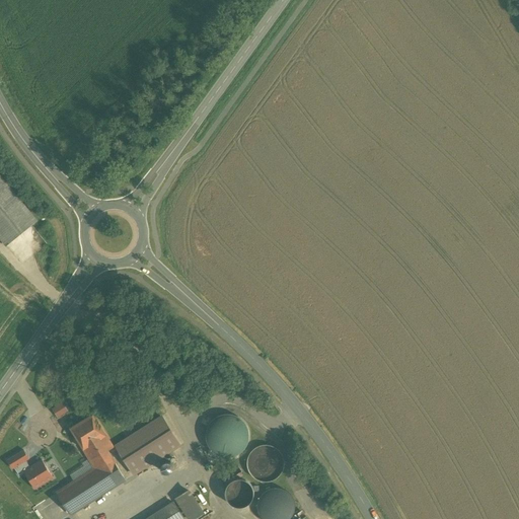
[(0,238),(6,245),(36,221),(0,176),(0,238)]
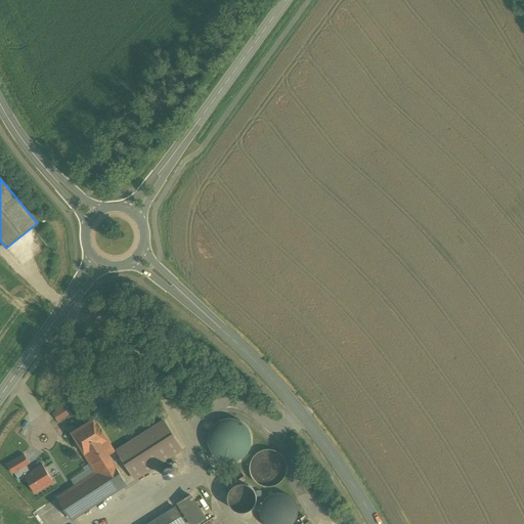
[(62,337),(58,342),(66,347),(69,342),(62,337)]
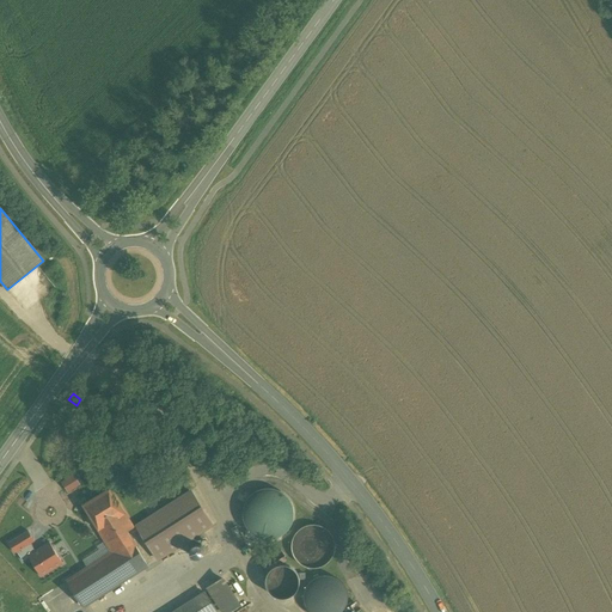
[(69,485),(83,478),(79,472),(66,479),(69,485)]
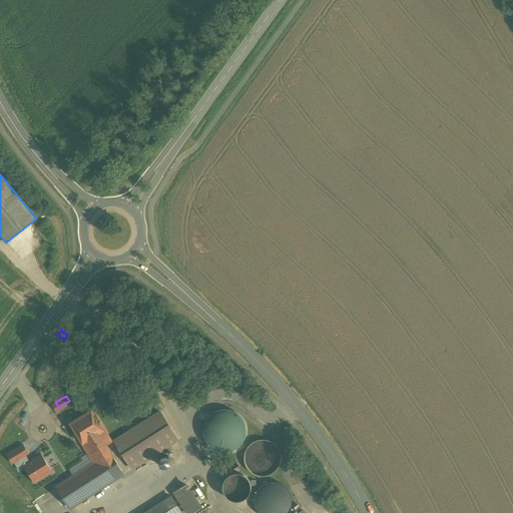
[(69,402),(58,408),(60,411),(71,404),(69,402)]
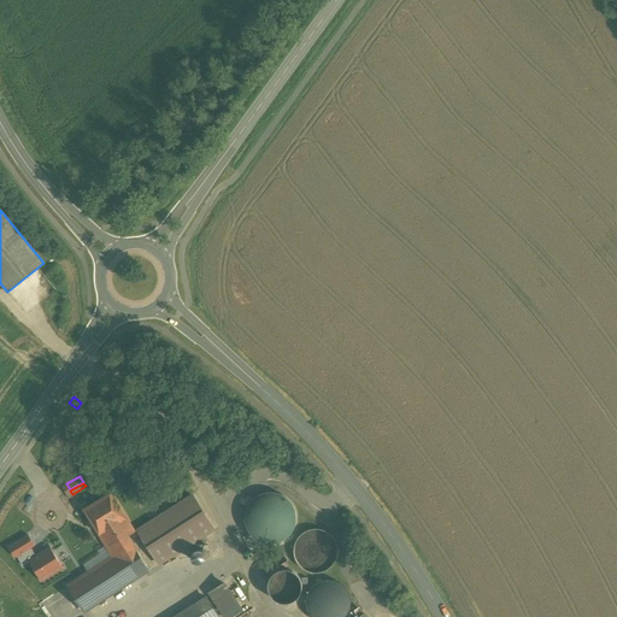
[(263,491),(251,528),(288,540),(300,503),(263,491)]
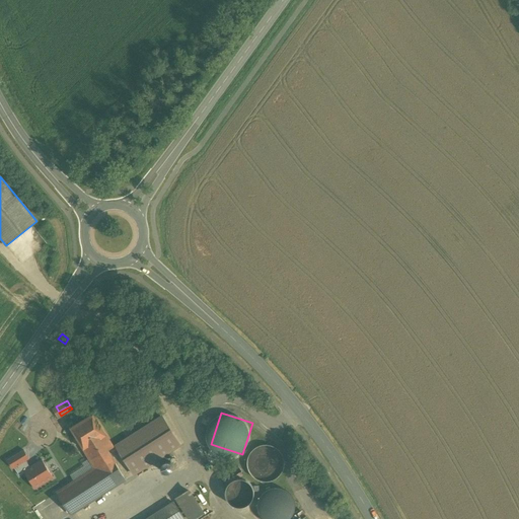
[(57,492),(71,515),(126,479),(107,450),(113,447),(92,415),(70,429),(95,467),(57,492)]
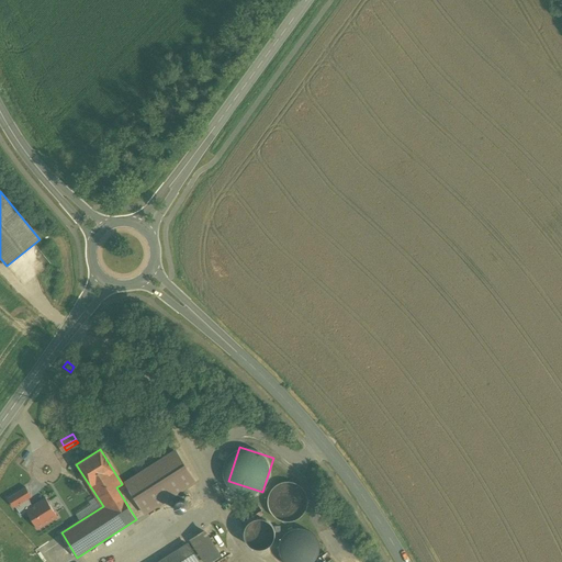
[(175,451),(125,483),(145,514),(194,482),(175,451)]
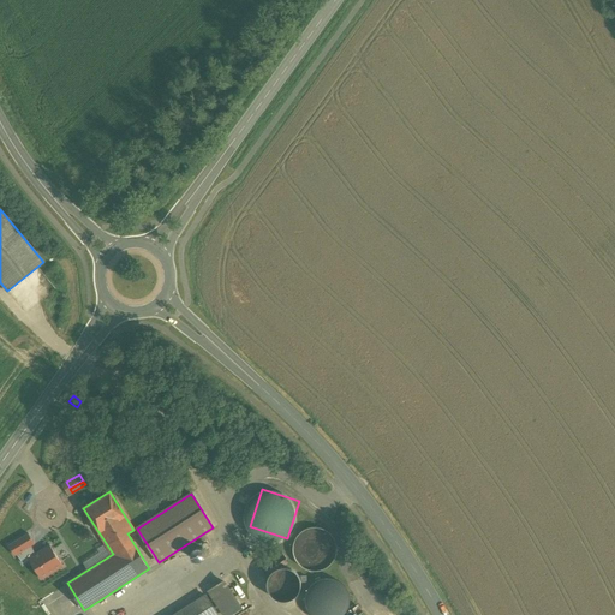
[(332,563),(335,557),(336,551),(336,544),(334,538),(330,533),(324,530),(318,527),(312,527),(306,529),(302,531),(297,536),(294,541),(292,549),(293,556),(297,563),(303,568),(310,571),(318,571),(326,568),(332,563)]
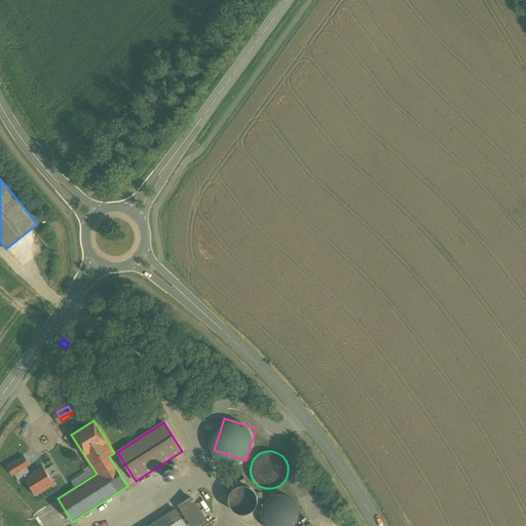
[(36,497),(62,482),(51,463),(36,473),(32,465),(36,463),(30,453),(9,464),(15,476),(22,473),(36,497)]
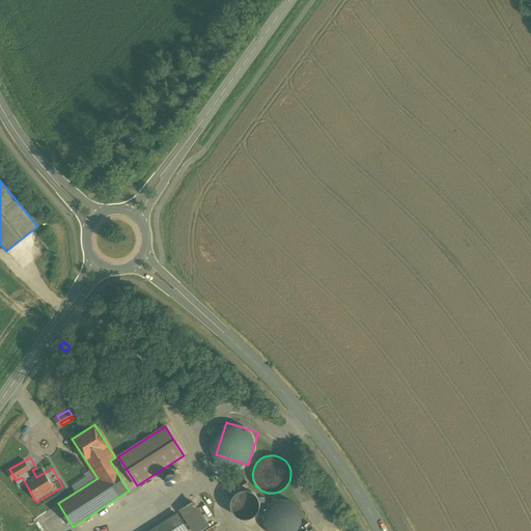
[(171,483),(174,483),(176,481),(177,479),(177,476),(175,474),(173,472),(170,472),(168,473),(166,476),(166,479),(167,482),(171,483)]
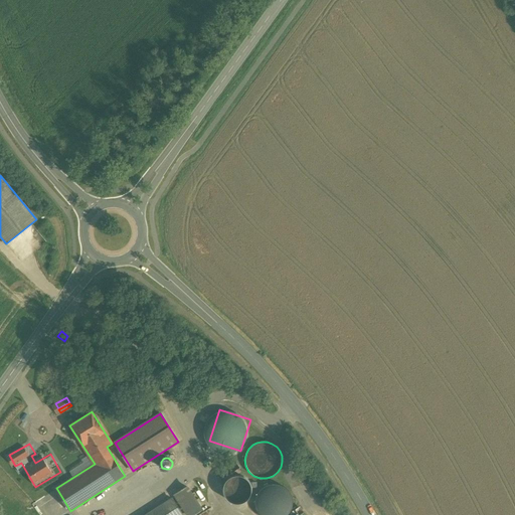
[(227,498),(231,502),(236,503),(241,503),(245,501),(249,498),(251,493),(251,487),(249,482),(245,478),(240,476),(234,476),(229,478),(225,482),(224,488),(224,493),(227,498)]
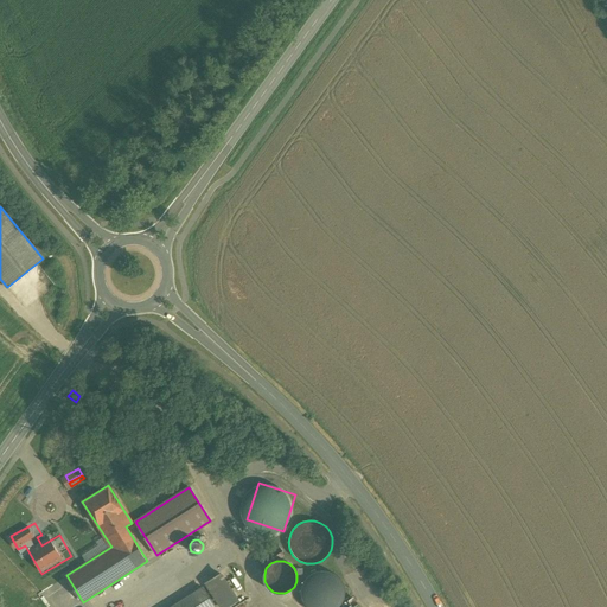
[(339,606),(343,602),(345,595),(345,589),(343,583),(339,577),(334,574),(330,572),(324,572),(318,572),(312,574),(306,579),(302,586),(301,593),(302,601),(306,606),(339,606)]
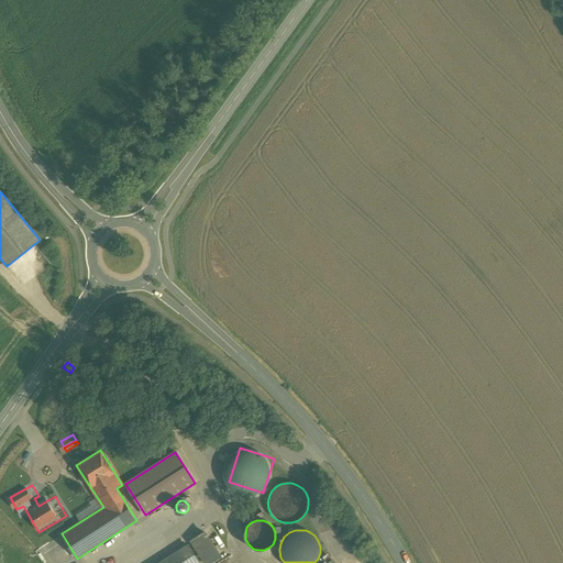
[(206,533),(192,541),(206,562),(209,562),(220,556),(206,533)]
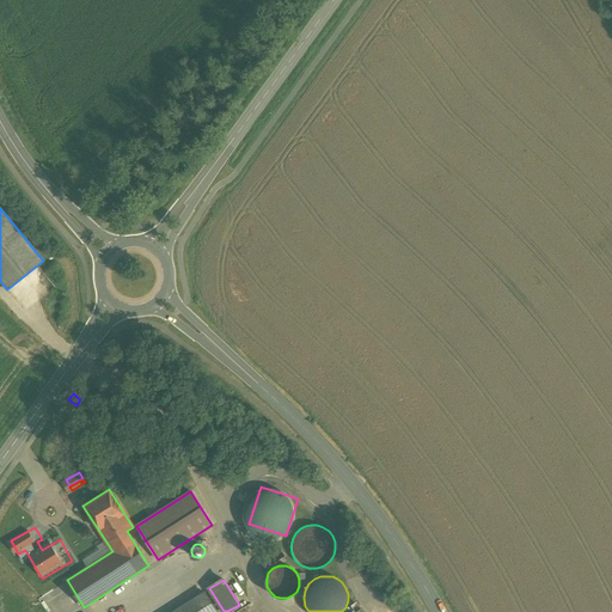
[(161,611),(173,611),(204,593),(201,587),(161,611)]
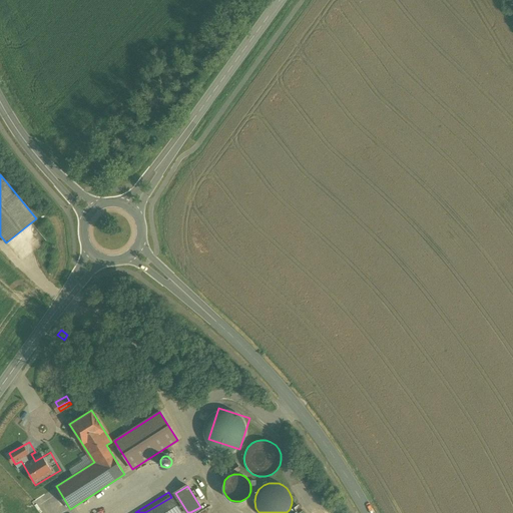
[(181,512),(171,497),(145,512),(181,512)]
